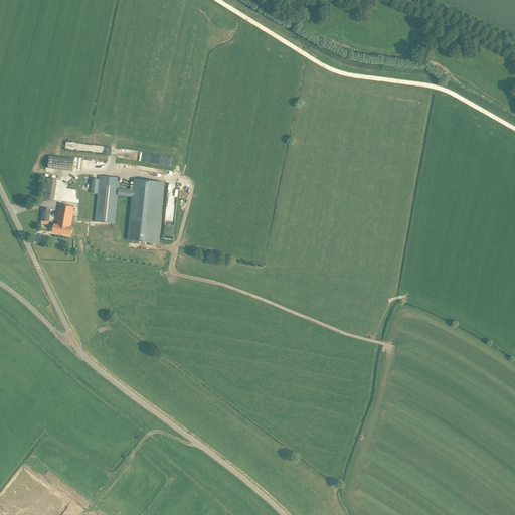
[(115,223),(118,195),(133,197),(128,240),(157,243),(164,183),(134,180),(133,191),(119,190),(120,178),(100,176),(99,180),(93,179),(91,193),(98,194),(95,221),(115,223)]
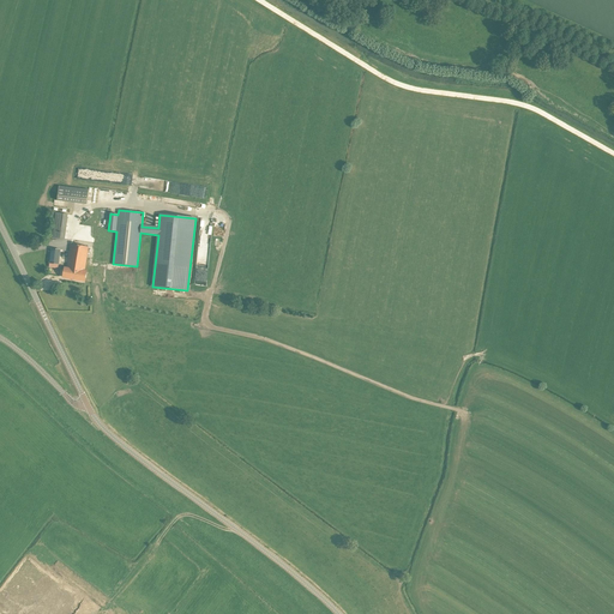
[(54,228),(53,238),(65,239),(66,229),(54,228)]
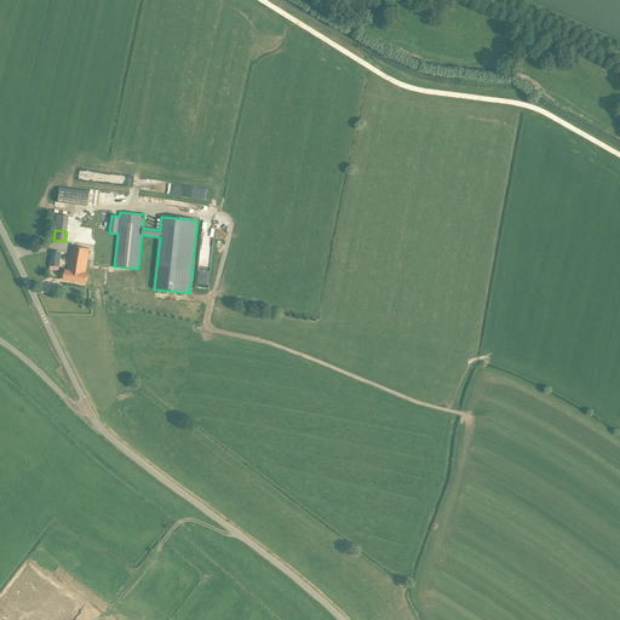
[(86,283),(87,274),(85,274),(90,248),(72,246),(68,270),(65,269),(63,279),(86,283)]
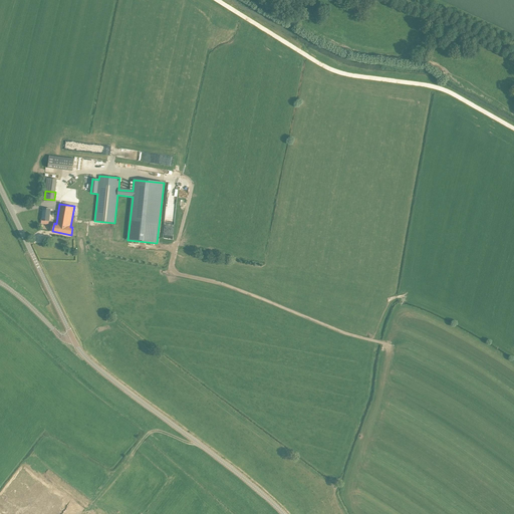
[(49,221),(51,209),(43,208),(41,220),(49,221)]
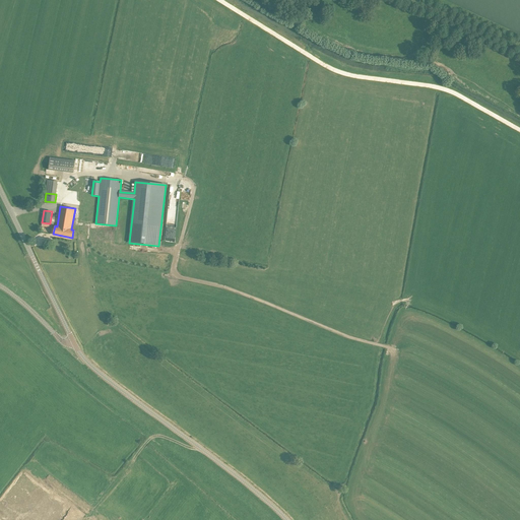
[(168,214),(166,241),(174,242),(176,220),(174,220),(175,217),(174,217),(174,214),(168,214)]
